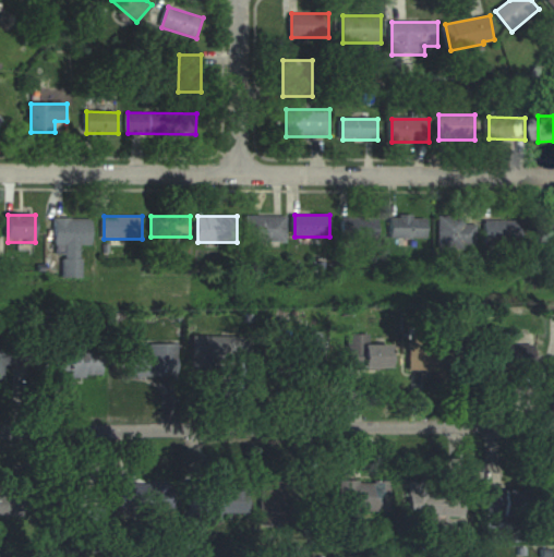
[(247,241),(288,241),(288,216),(247,216),(247,241)]
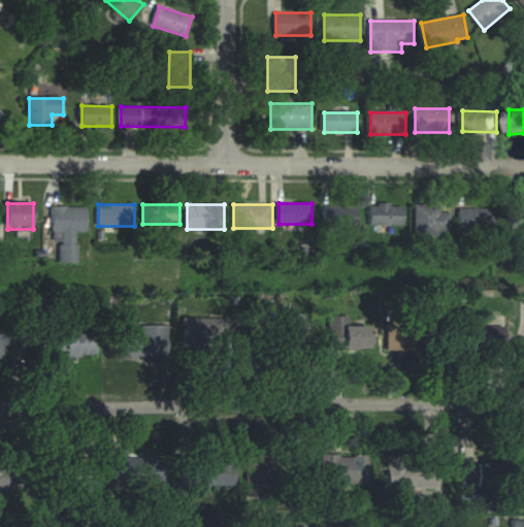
[(440,204),(417,204),(417,234),(452,234),(452,213),(440,213),(440,204)]
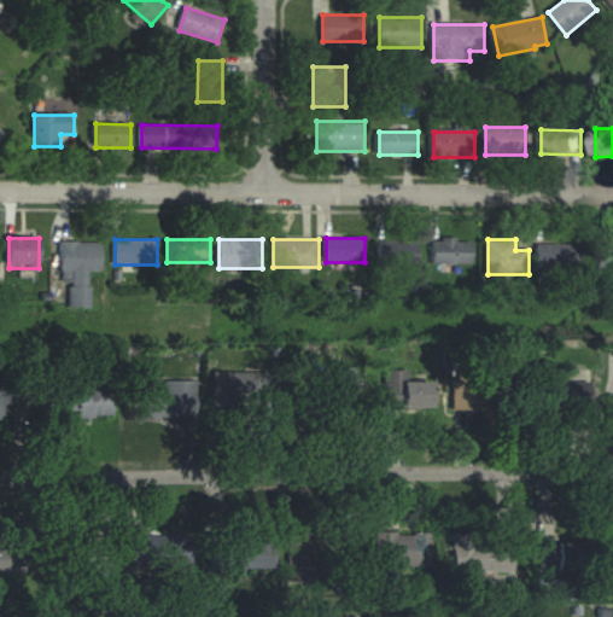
[(473,240),(435,240),(435,265),(473,265),(473,240)]
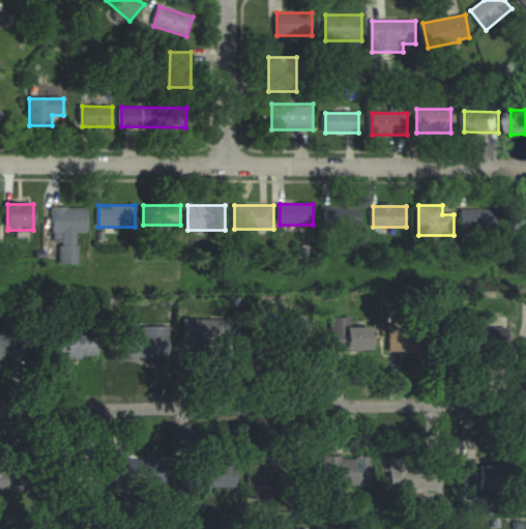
[(359,229),(359,207),(327,207),(327,229),(359,229)]
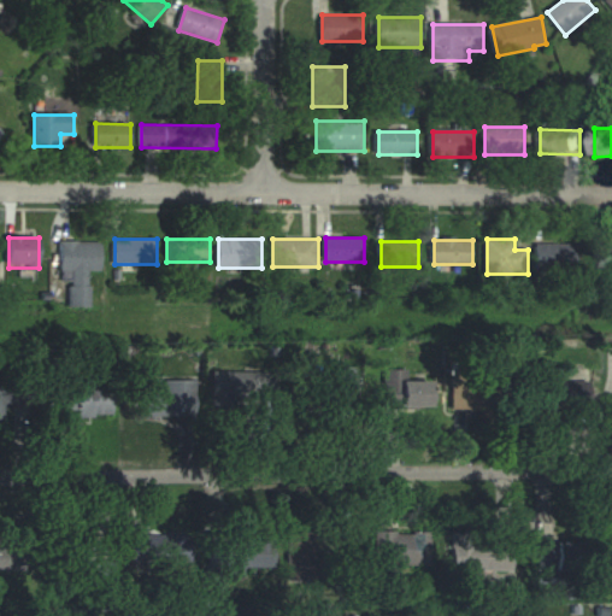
[(74,271),(72,306),(90,306),(90,270),(103,270),(103,242),(63,242),(63,271),(74,271)]
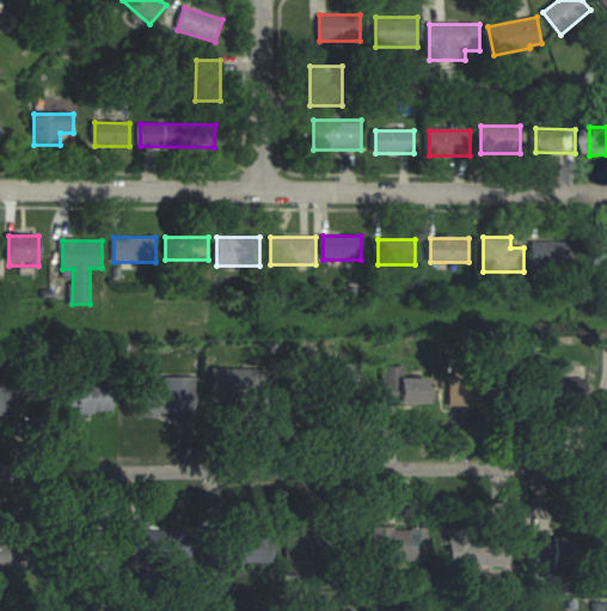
[(606,240),(589,242),(589,267),(606,266),(606,240)]
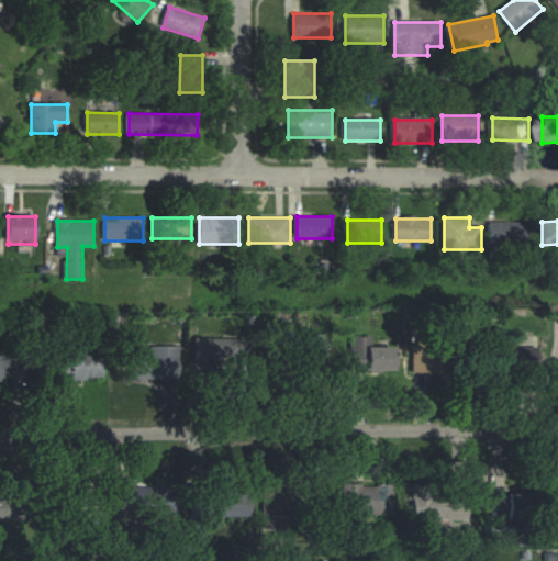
[(525,248),(525,223),(490,223),(490,248),(525,248)]
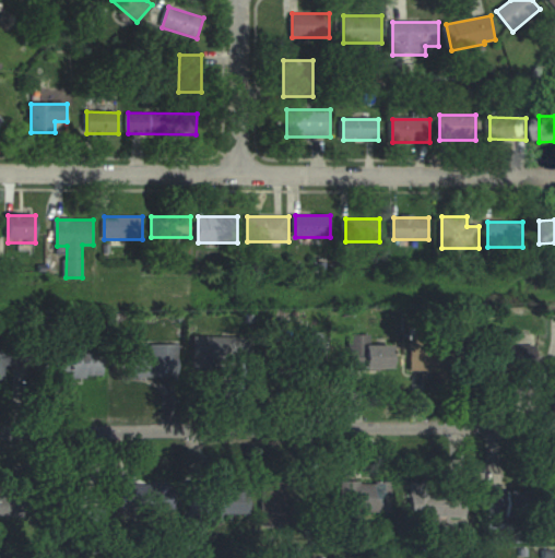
[(366,345),(366,336),(352,336),(352,369),(392,369),(392,345),(366,345)]
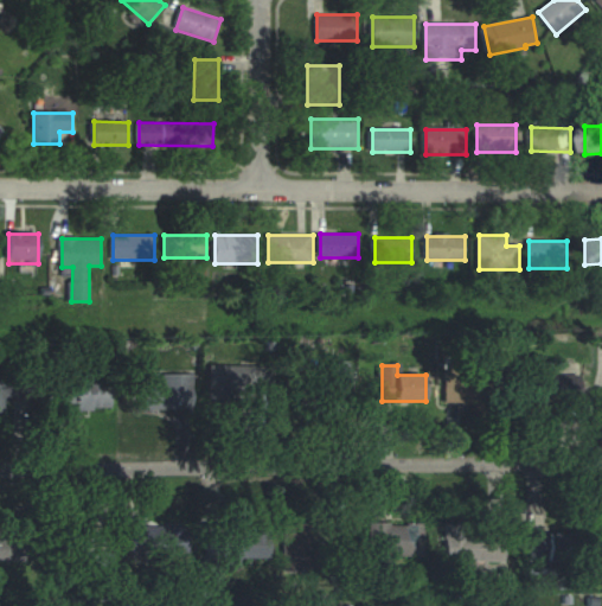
[(232,401),(232,391),(274,391),(274,367),(212,367),(212,401),(232,401)]
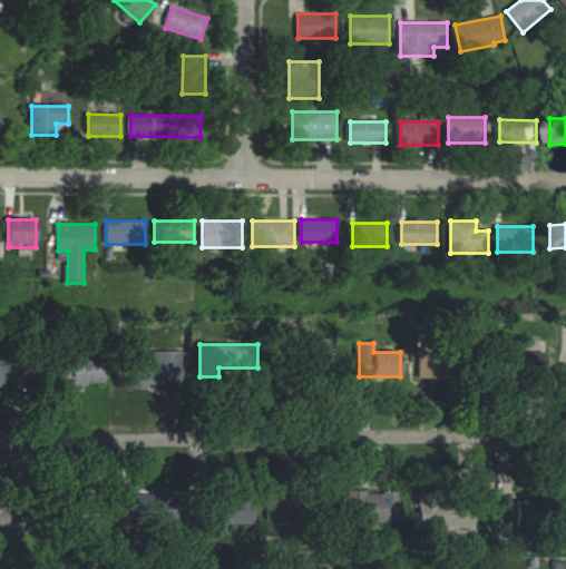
[(0,386),(6,388),(6,374),(32,374),(32,349),(0,349),(0,386)]
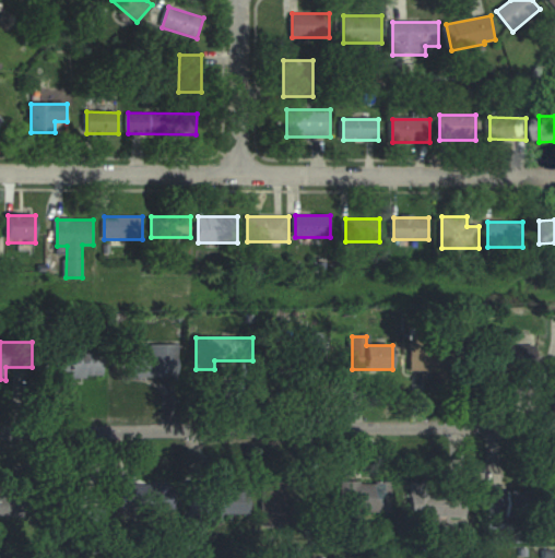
[(413,370),(458,371),(459,343),(413,342),(413,370)]
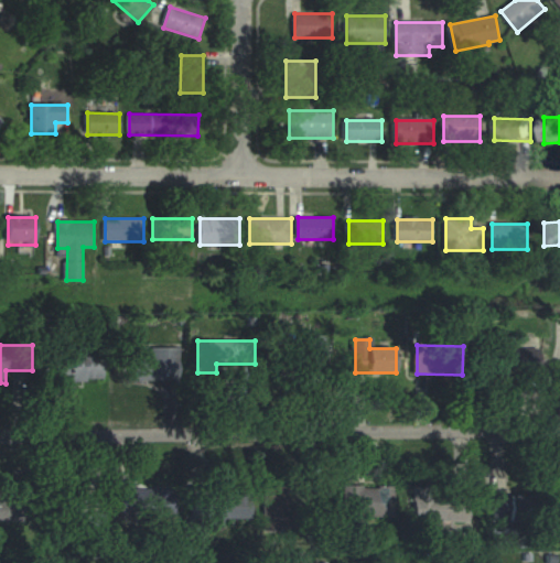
[(180,347),(152,347),(152,358),(133,358),(133,380),(180,380),(180,347)]
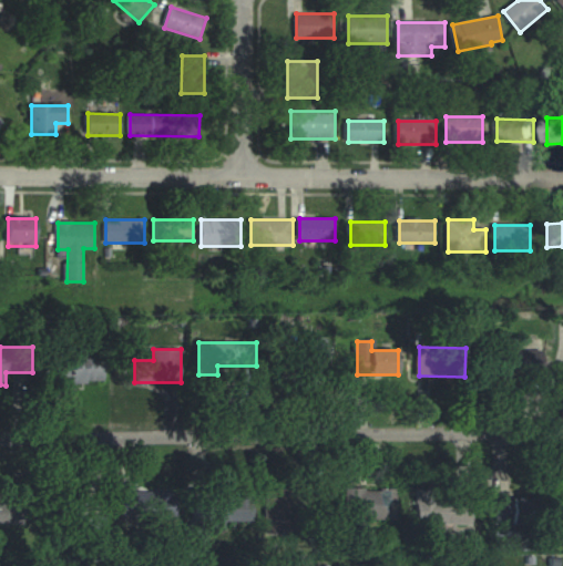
[(329,374),(329,349),(296,349),(296,374),(329,374)]
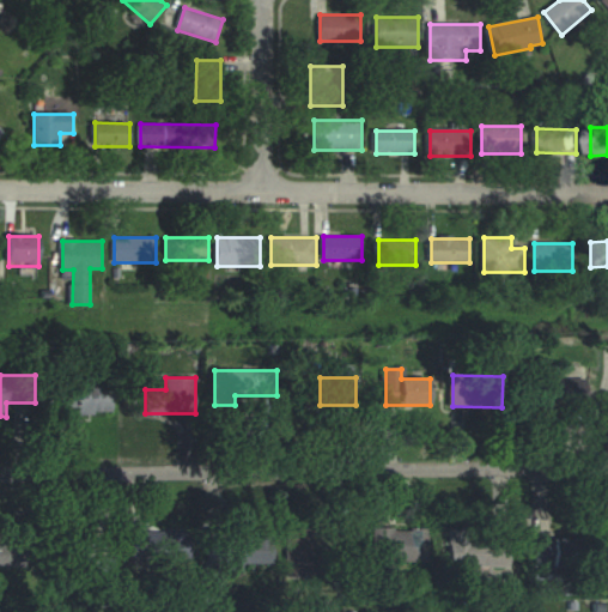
[(60,386),(60,413),(114,413),(114,385),(99,386),(99,379),(84,379),(84,386),(60,386)]
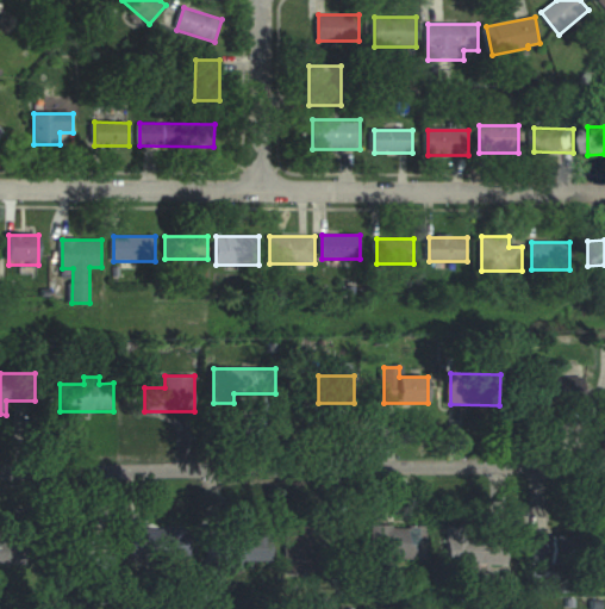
[(584,377),(528,377),(528,405),(584,405),(584,377)]
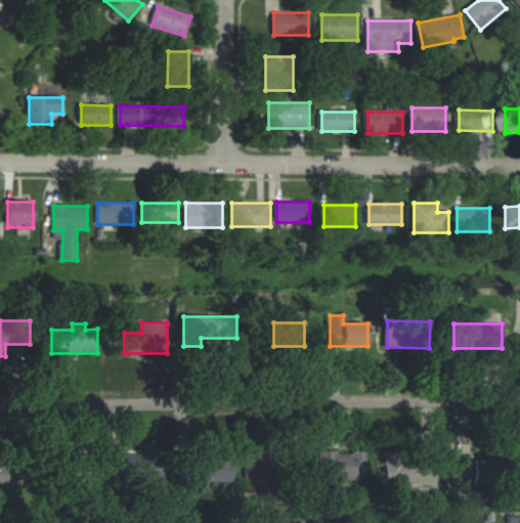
[(271,468),(271,453),(248,452),(247,489),(304,490),(304,469),(271,468)]
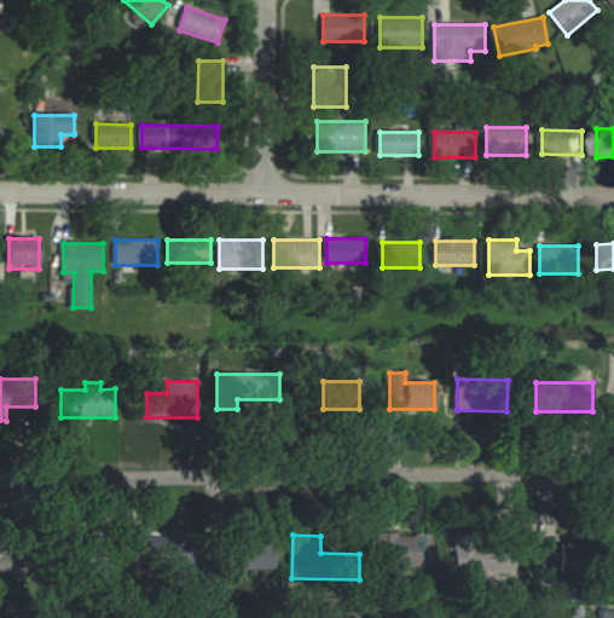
[(378,535),(378,579),(398,579),(398,567),(435,567),(435,535),(378,535)]
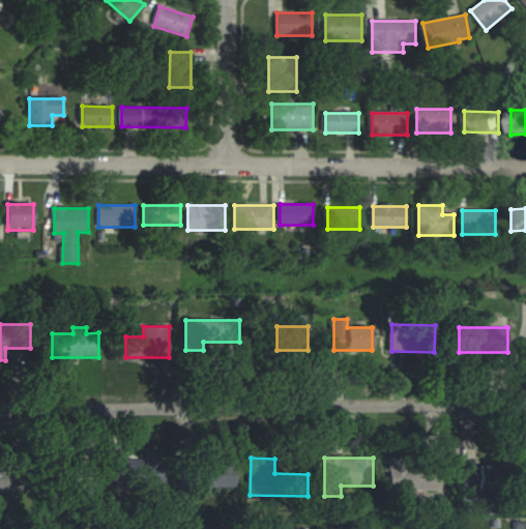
[(412,458),(390,458),(390,491),(443,491),(443,469),(412,469),(412,458)]
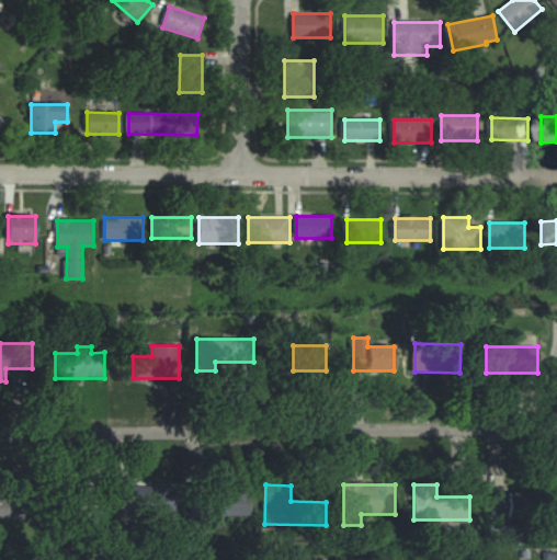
[(121,516),(175,516),(175,488),(121,488),(121,516)]
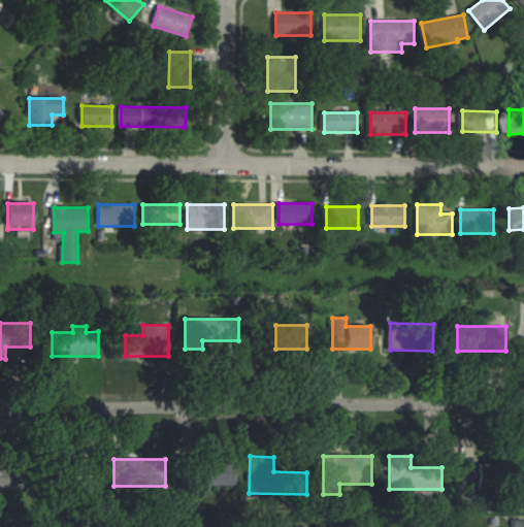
[(0,489),(27,489),(27,460),(12,460),(12,464),(0,464),(0,489)]
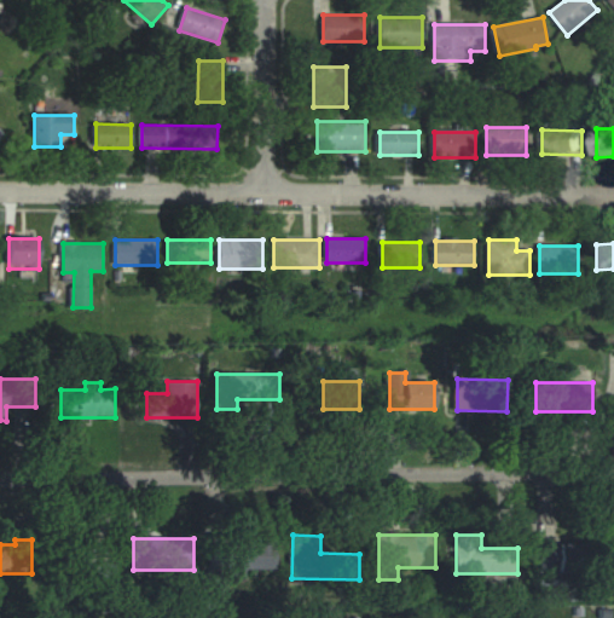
[(279,572),(278,542),(215,542),(215,572),(279,572)]
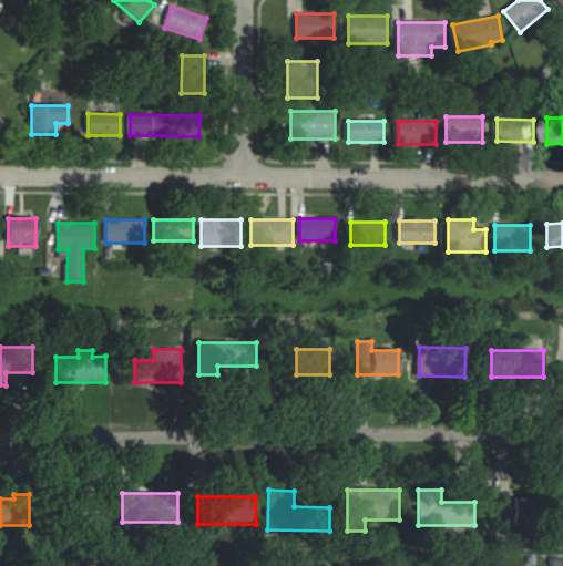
[(500,534),(538,534),(539,498),(500,497),(500,534)]
